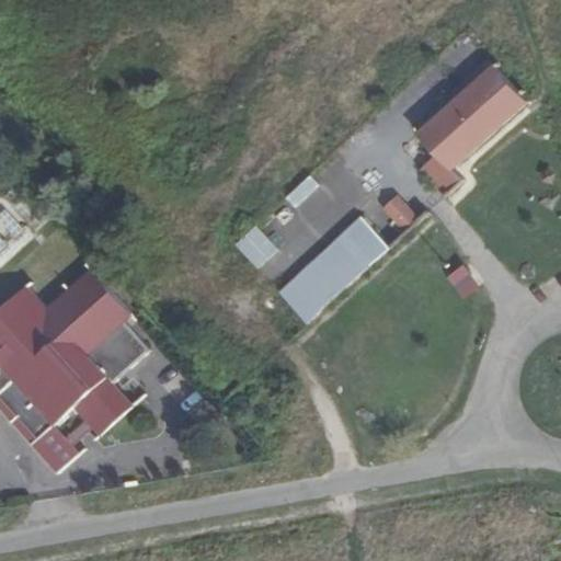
[(525,98),(497,69),(422,137),(443,160),(425,174),(449,201),(469,183),(458,172),(531,105),(525,98)]
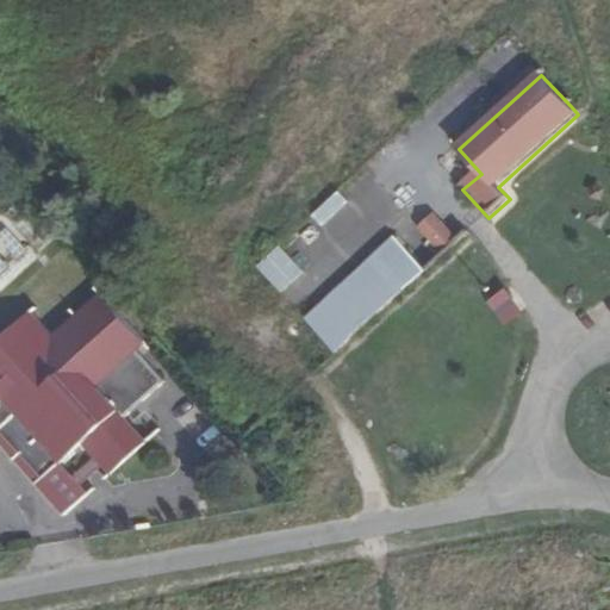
[(343,192),(313,211),(322,224),(352,205),(343,192)]
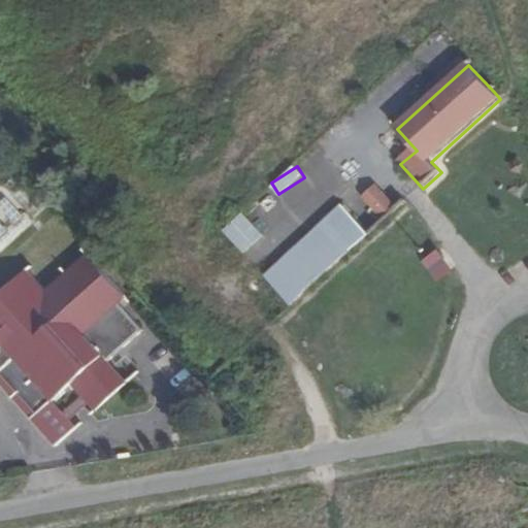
[(376,197),(393,216),(404,205),(406,203),(389,186),(376,197)]
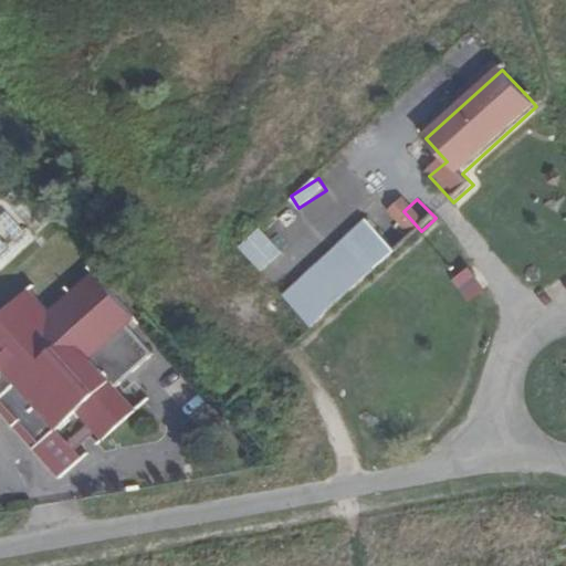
[(0,210),(0,257),(30,245),(13,206),(0,210)]
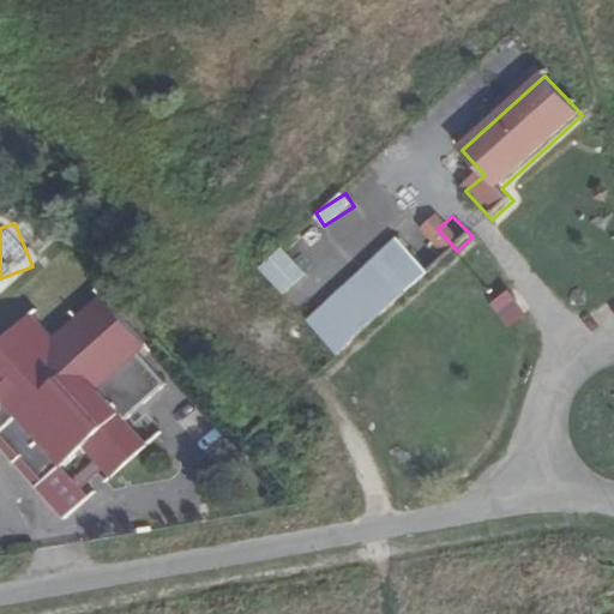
[(257,272),(336,356),(428,276),(395,239),(363,270),(315,224),(257,272)]
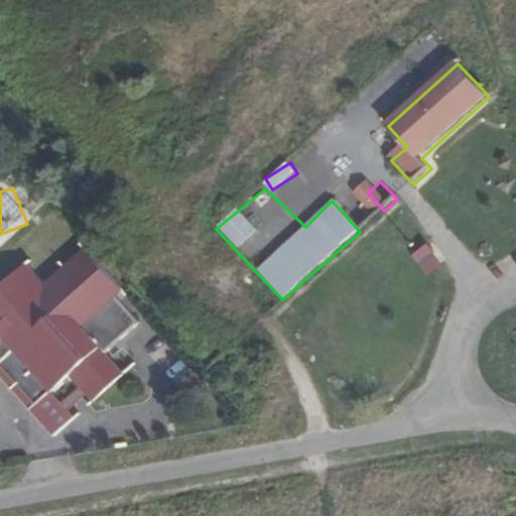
[(443,266),(427,246),(412,256),(427,277),(443,266)]
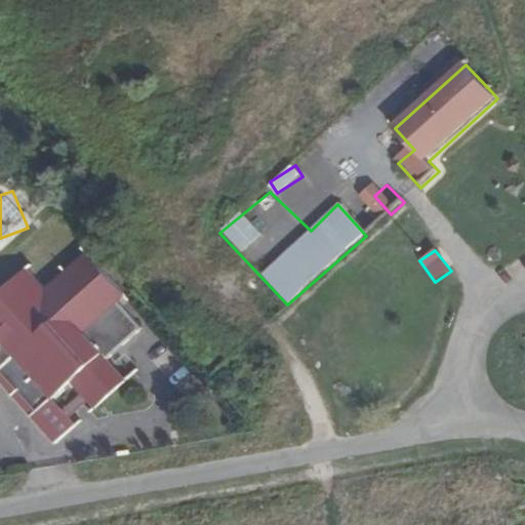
[(40,278),(0,313),(0,350),(3,348),(22,368),(5,382),(44,425),(81,392),(106,418),(139,389),(119,366),(152,337),(126,312),(134,305),(97,266),(59,297),(40,278)]
